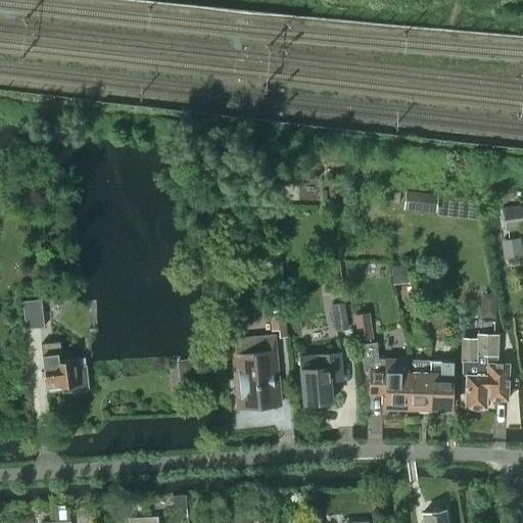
[(21,301),(25,329),(43,327),(40,299),(21,301)]
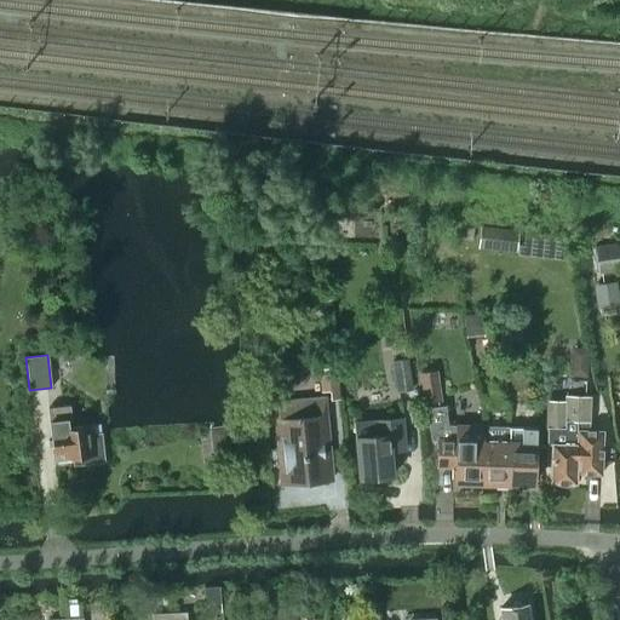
[(547,483),(574,484),(574,474),(600,474),(601,430),(586,430),(587,396),(562,395),(562,403),(545,402),(544,442),(549,442),(547,483)]
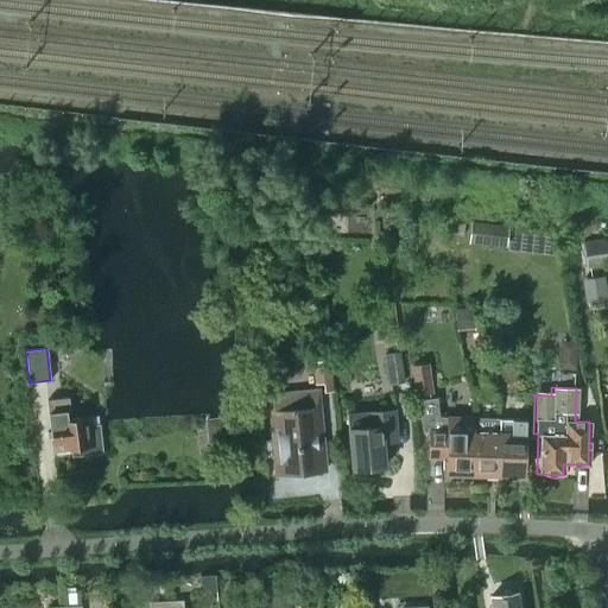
[(280,453),(282,475),(324,472),(317,391),(270,396),(274,453),(280,453)]
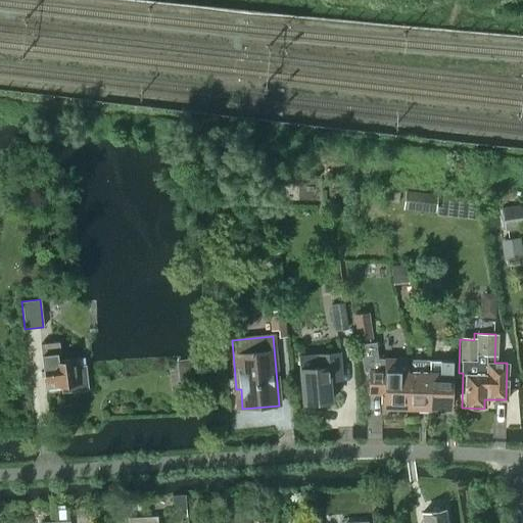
[(380,406),(406,407),(407,359),(384,359),(377,359),(374,342),(359,345),(363,372),(369,372),(368,394),(380,394),(380,406)]
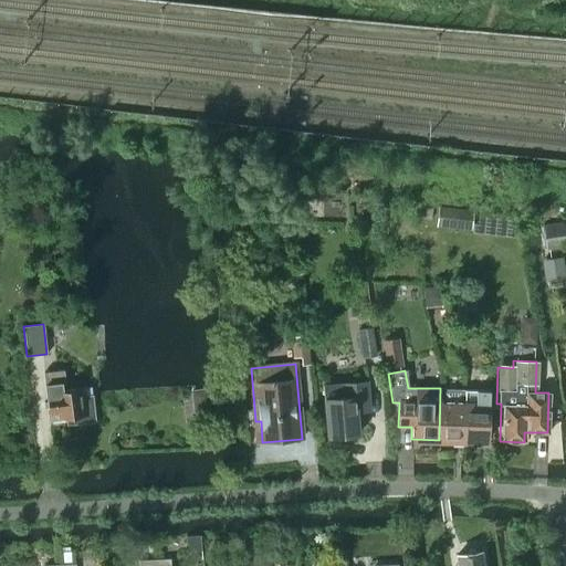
[(44,385),(49,420),(66,419),(66,426),(94,422),(91,397),(82,397),(81,389),(65,390),(63,371),(43,374),(45,385),(44,385)]
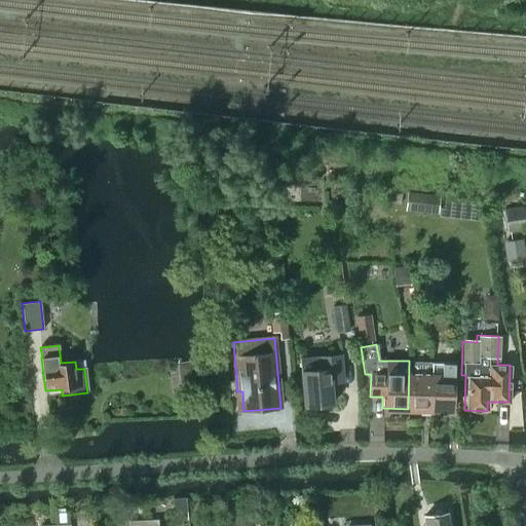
[(341,354),(320,357),(300,359),(304,405),(333,403),(331,382),(343,381),(341,354)]
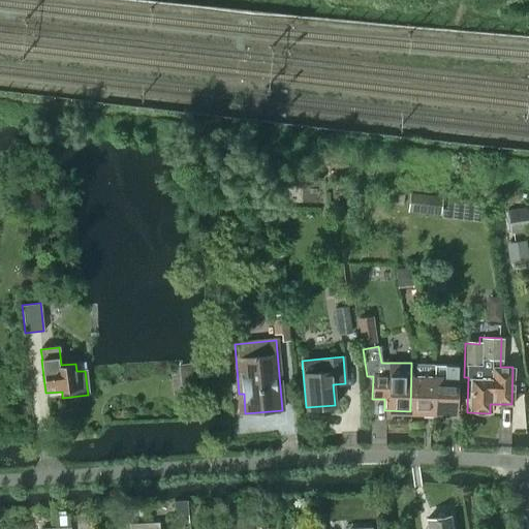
[(422,414),(432,414),(433,365),(433,364),(411,363),(410,411),(422,411),(422,414)]
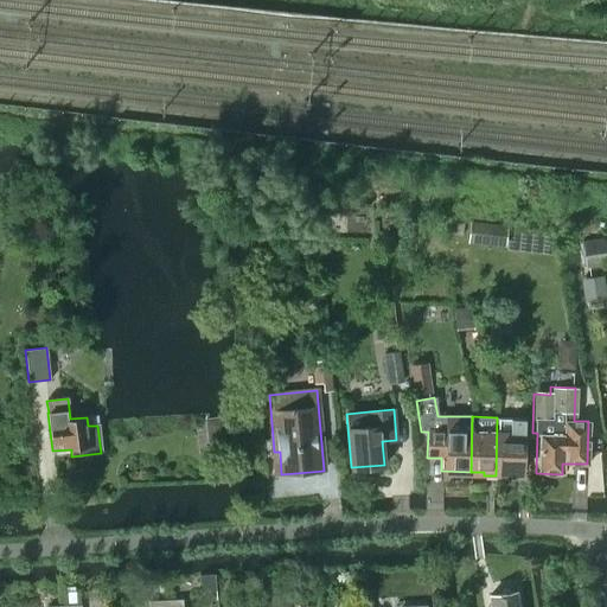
[(497,419),(496,475),(508,475),(508,472),(522,473),(523,419),(497,419)]
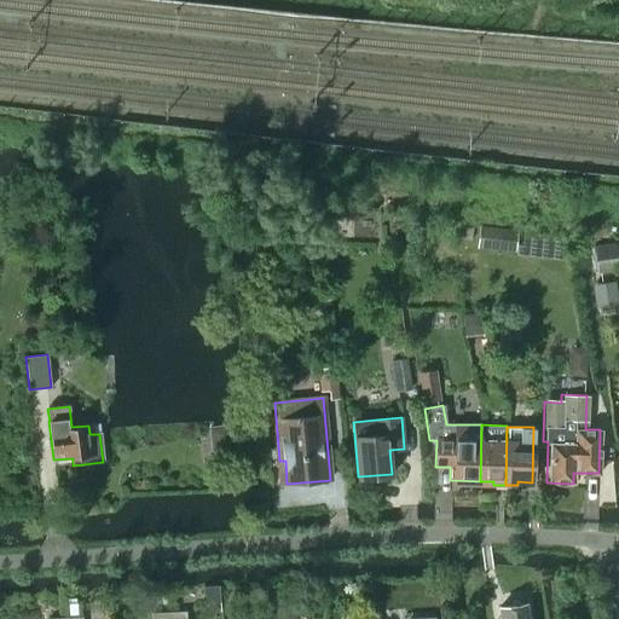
[(358,602),(358,618),(375,618),(375,602),(358,602)]
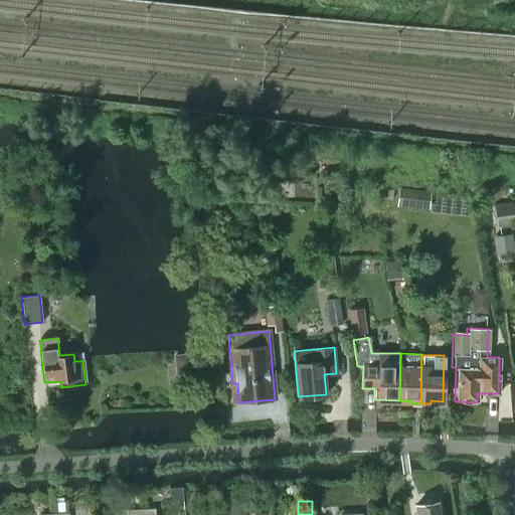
[(415,514),(439,514),(437,502),(414,506),(415,514)]
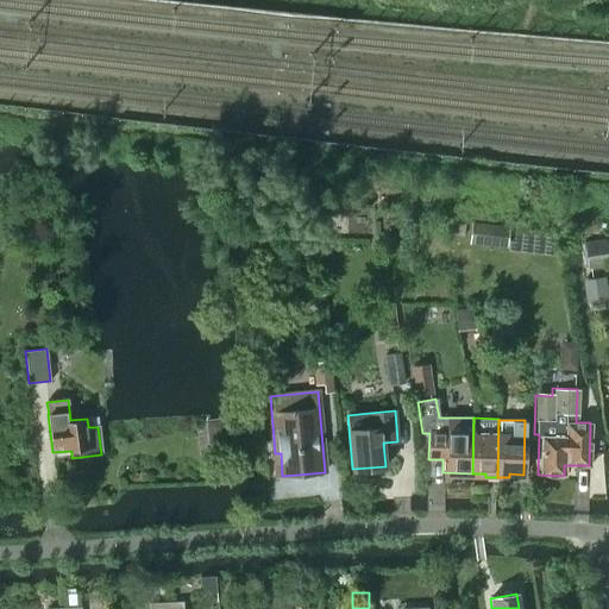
[(284,608),(284,596),(267,597),(267,608),(284,608)]
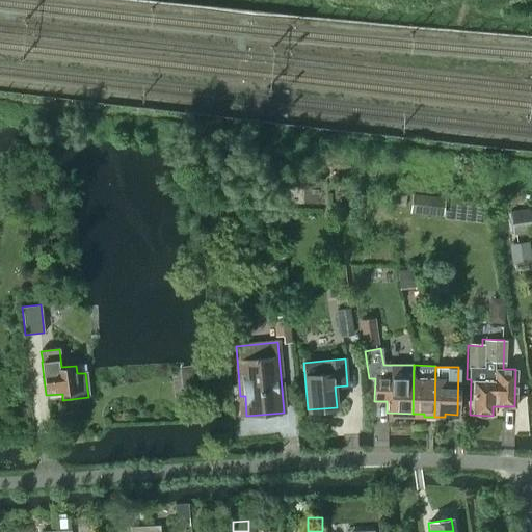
[(233,531),(233,522),(218,523),(218,531),(233,531)]
